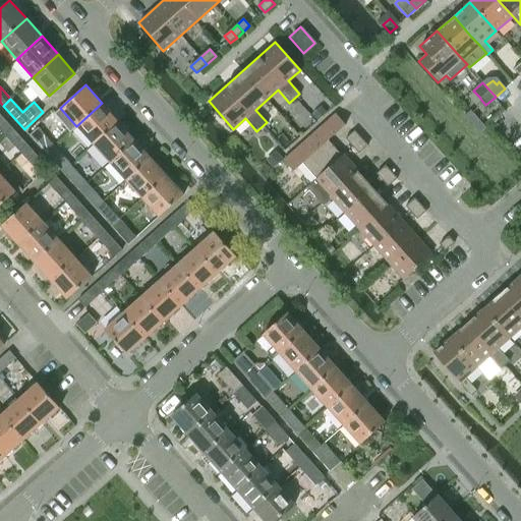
[(102,103),(76,126),(92,145),(118,121),(102,103)]
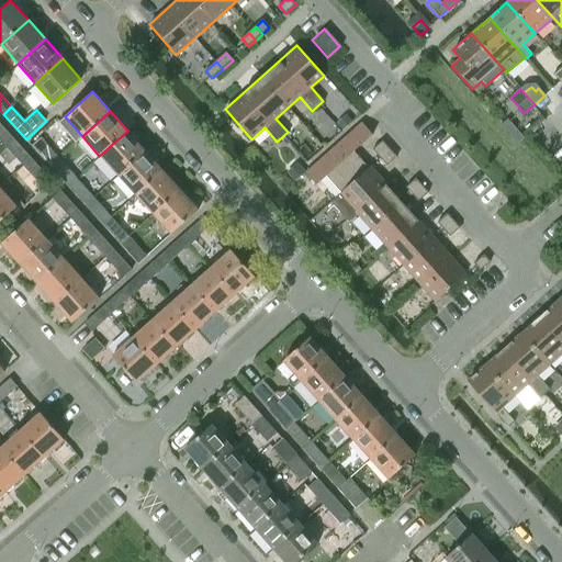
[(0,123),(0,141),(3,145),(12,137),(0,123)]
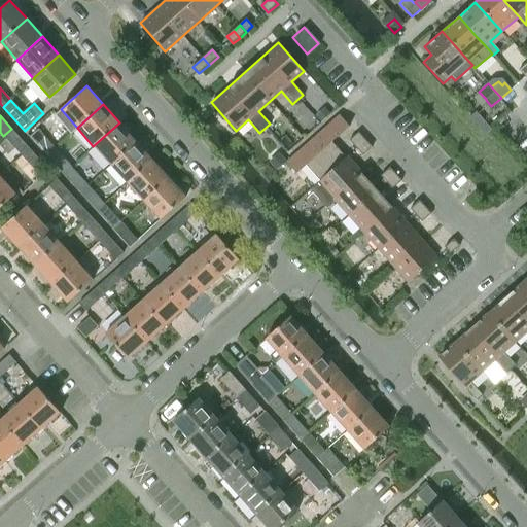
[(339,115),(286,162),(296,173),(305,165),(319,181),(318,182),(310,189),(325,207),(334,200),(362,174),(347,156),(346,157),(331,142),(349,127),(339,115)]
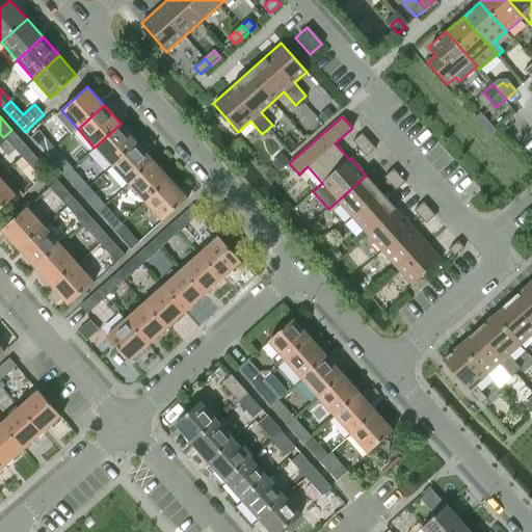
[(121,124),(94,148),(110,166),(136,142),(121,124)]
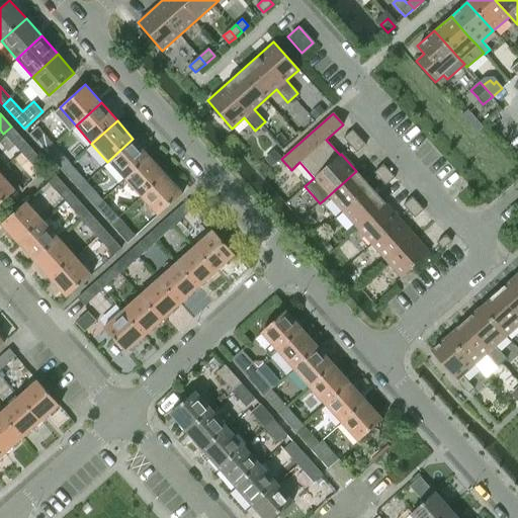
[(11,126),(3,134),(19,151),(27,144),(11,126)]
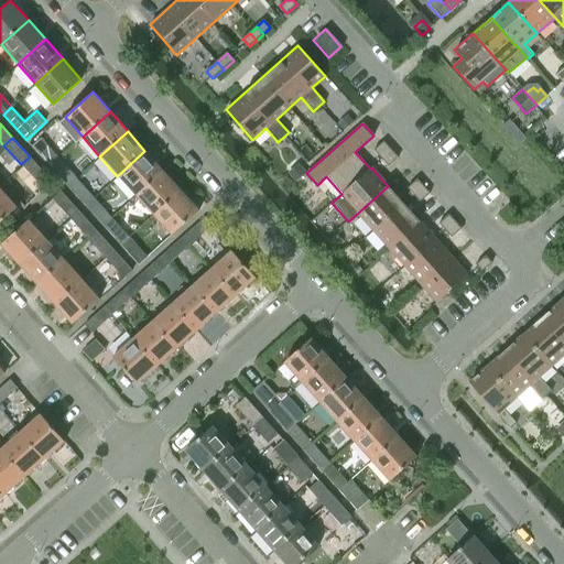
[(32,147),(50,166),(58,159),(41,139),(32,147)]
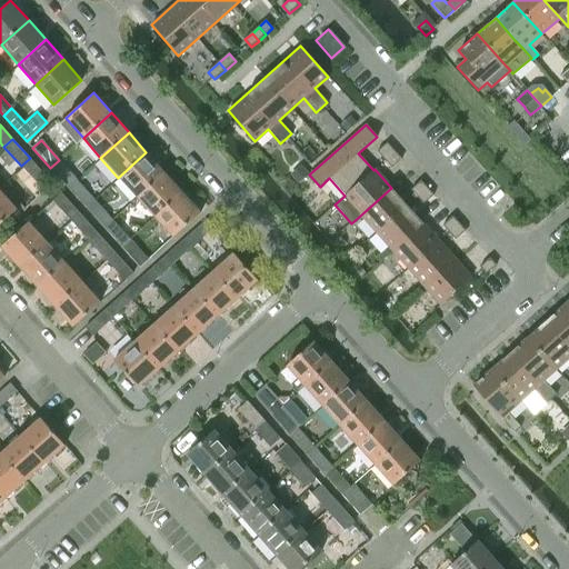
[(377,151),(383,160),(393,151),(387,142),(377,151)]
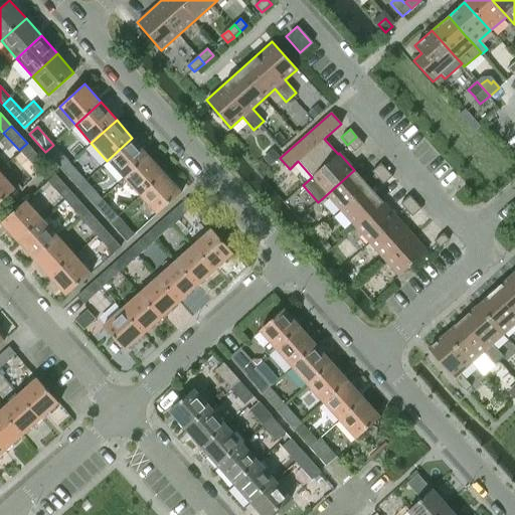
[(356,137),(347,145),(354,152),(363,144),(356,137)]
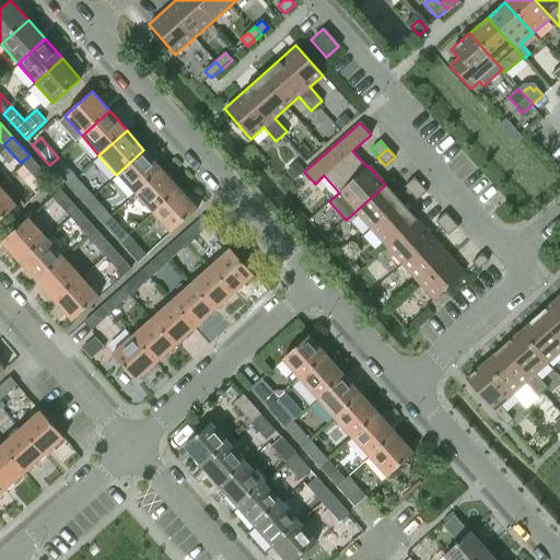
[(143,150),(116,175),(133,195),(161,170),(143,150)]
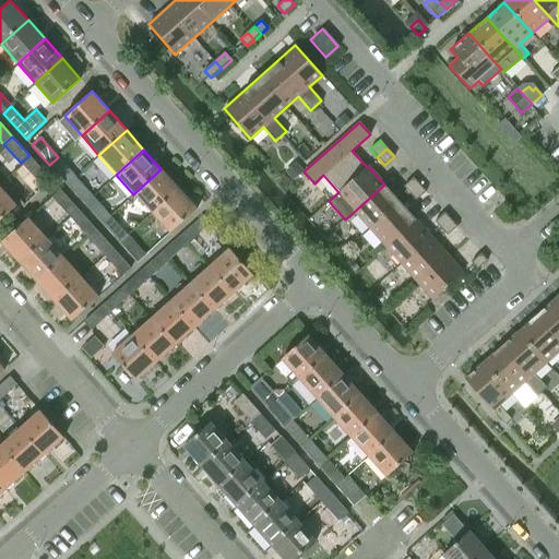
[(30,155),(21,163),(22,165),(42,186),(49,178),(30,155)]
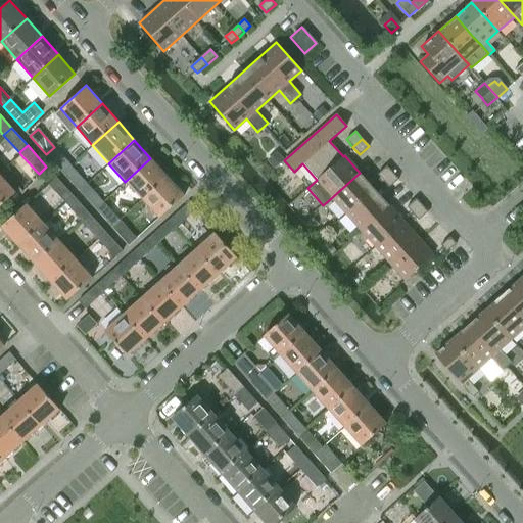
[(46,154),(61,172),(70,164),(54,147),(46,154)]
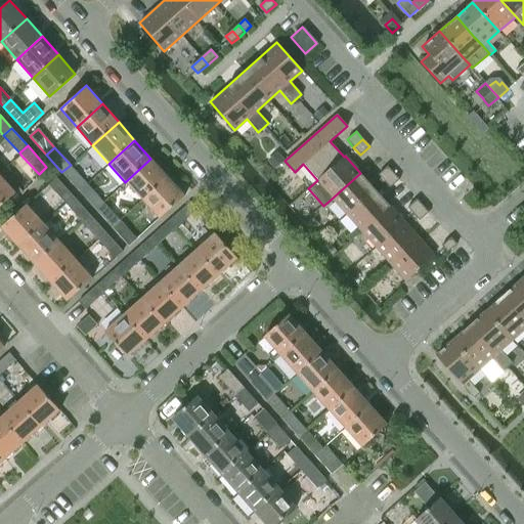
[(150,159),(125,182),(141,201),(167,177),(150,159)]
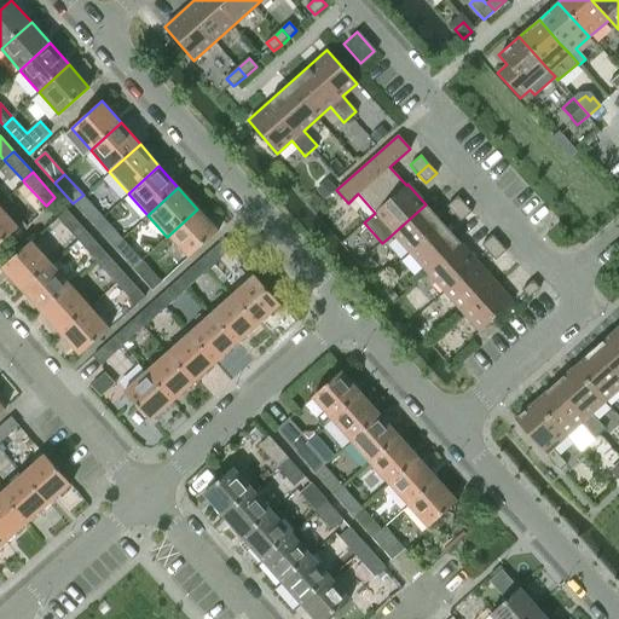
[(73,203),(93,226),(103,217),(84,195),(73,203)]
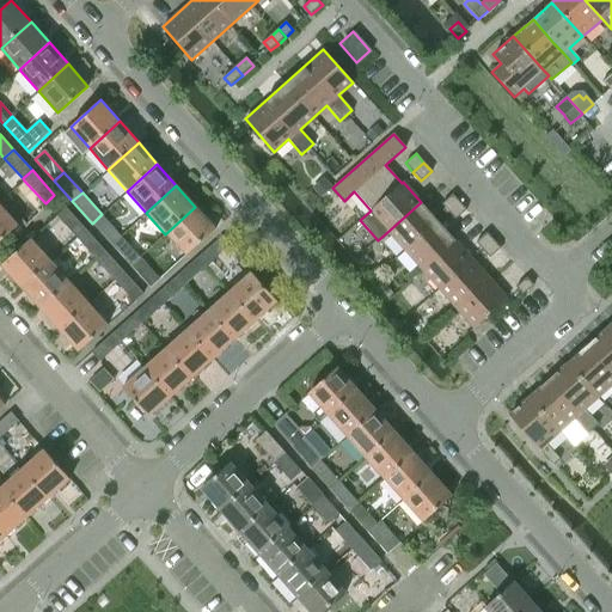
[(441,203),(448,212),(459,202),(452,194),(441,203)]
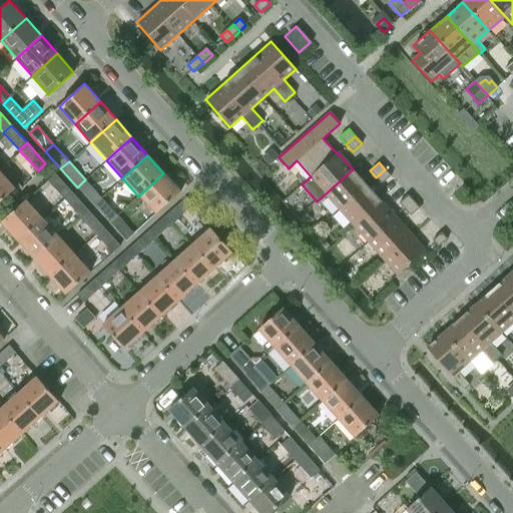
[(353,169),(325,194),(339,210),(367,185),(353,169)]
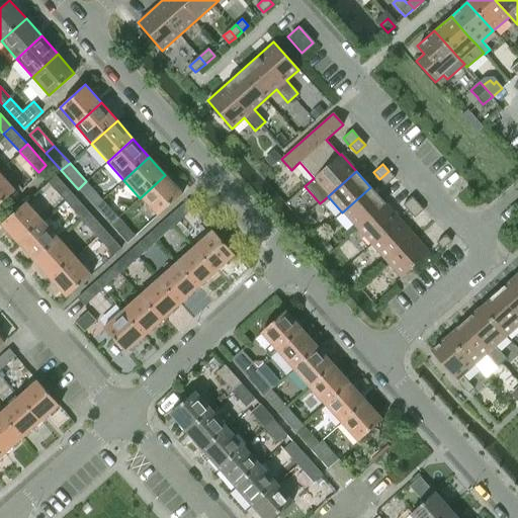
[(389,171),(379,179),(385,185),(395,177),(389,171)]
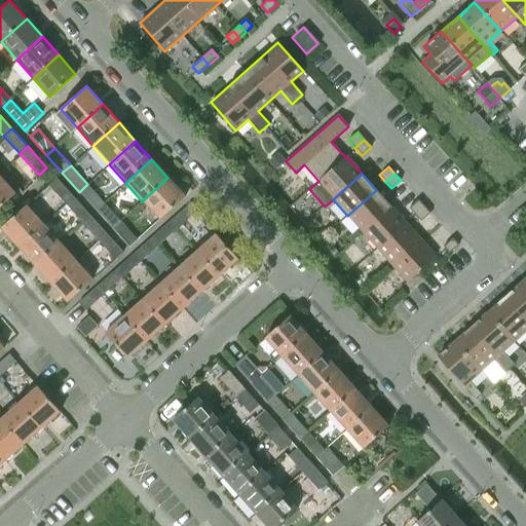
[(0,177),(0,204),(13,192),(0,177)]
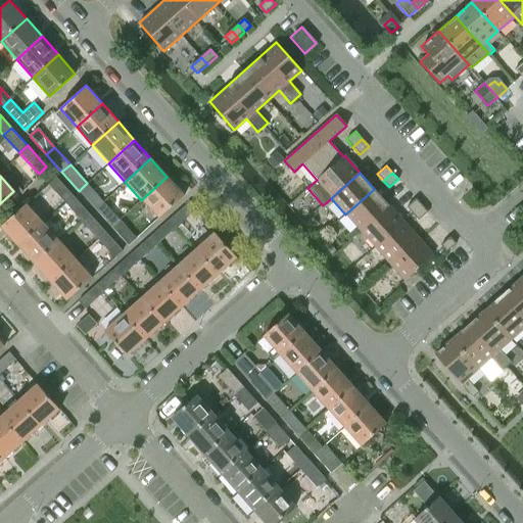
[(167,177),(141,200),(157,218),(183,195),(167,177)]
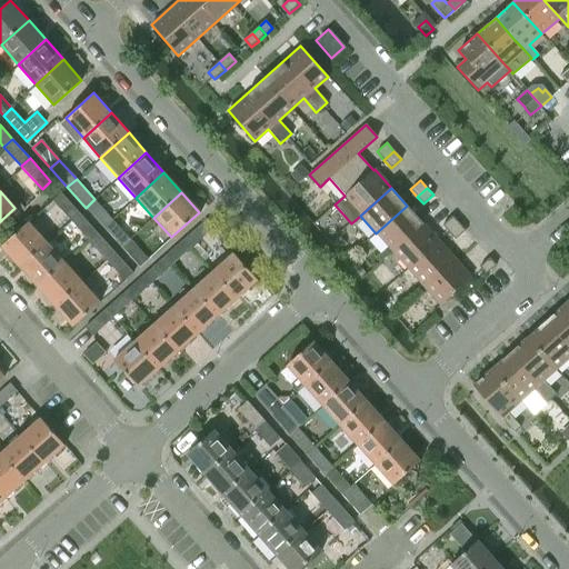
[(52,201),(69,219),(73,215),(76,217),(80,213),(61,193),(52,201)]
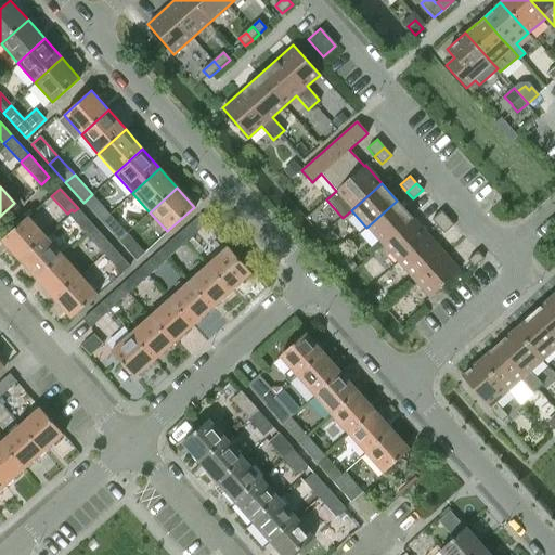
[(84,203),(100,221),(110,213),(92,194),(84,203)]
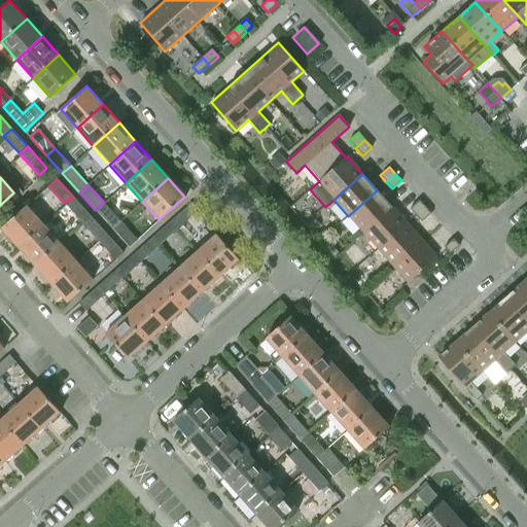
[(377,190),(348,216),(363,233),(392,207),(377,190)]
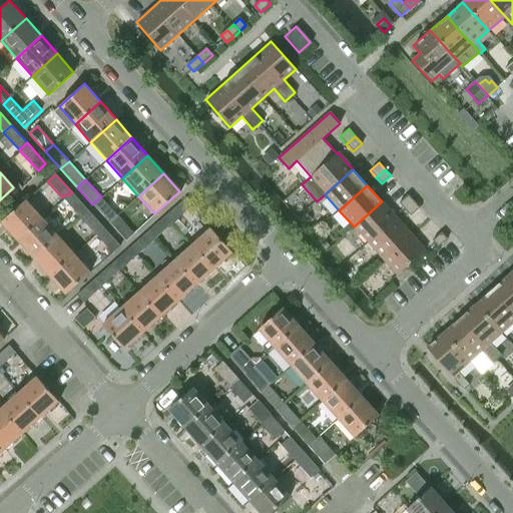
[(62,197),(79,216),(87,209),(72,192),(68,195),(66,193),(62,197)]
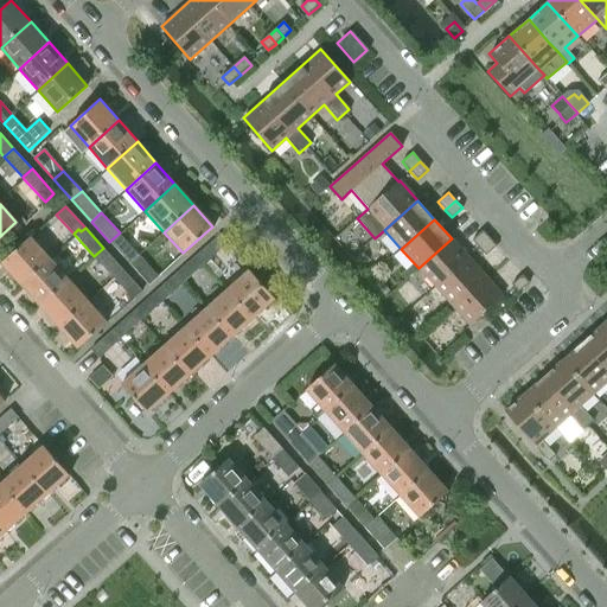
[(472,241),(479,248),(490,238),(483,231),(472,241)]
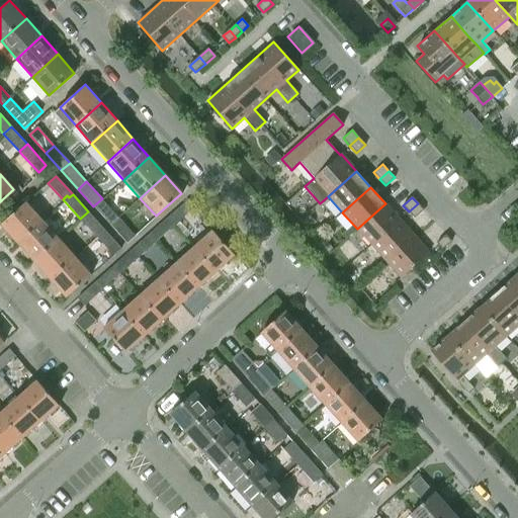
[(93,206),(110,225),(118,218),(102,198),(93,206)]
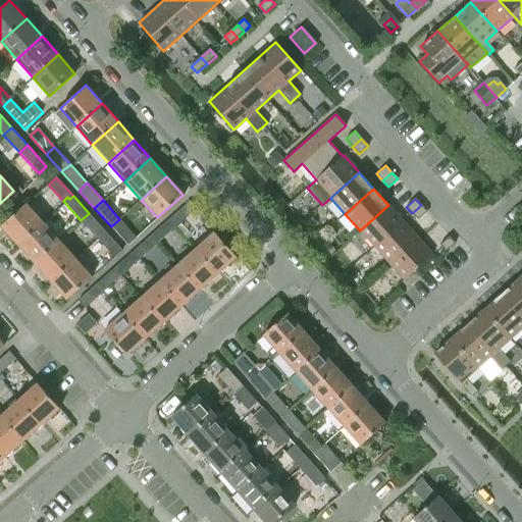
[(188,203),(168,220),(175,228),(195,211),(188,203)]
